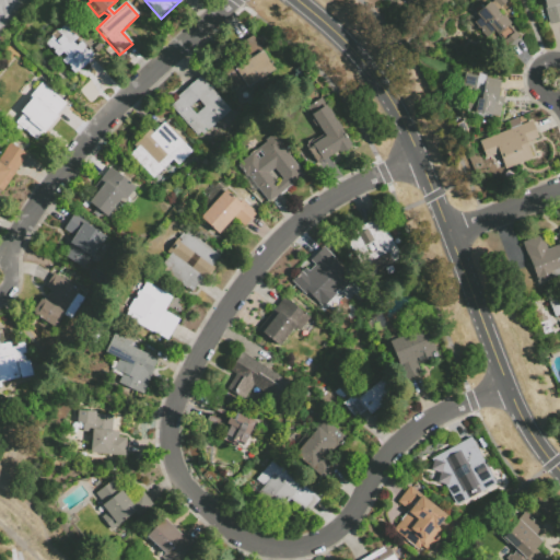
[(543,0),(559,0),(559,21),(549,24),(543,0)]
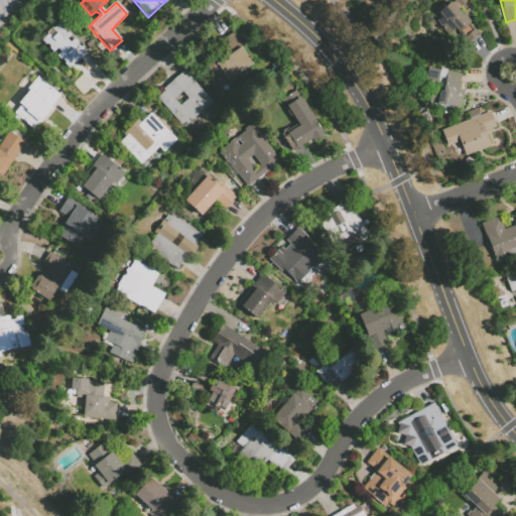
[(470,25),(479,35),(468,44),(456,31),(448,37),(436,22),(441,18),(438,14),(452,3),(459,11),(459,12),(463,17),(465,15),(472,23),(470,25)]
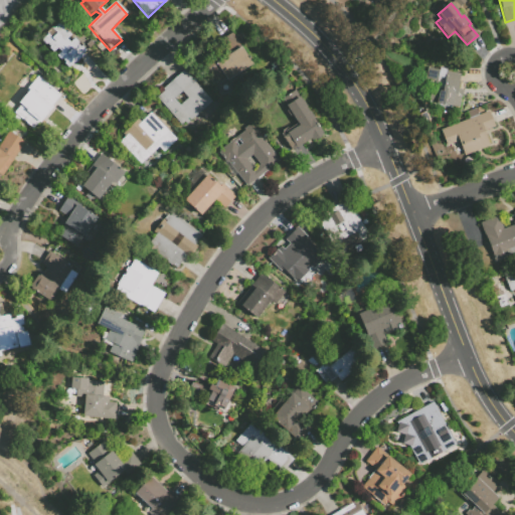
[(43,41),(59,25),(71,37),(67,41),(70,44),(74,40),(87,51),(68,68),(57,57),(60,52),(58,50),(53,52),(43,41)]
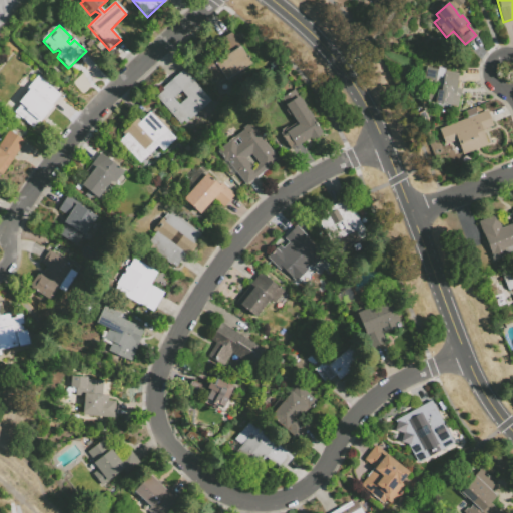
[(219,42),(231,34),(252,66),(218,87),(203,63),(213,56),(216,62),(227,56),(219,42)]
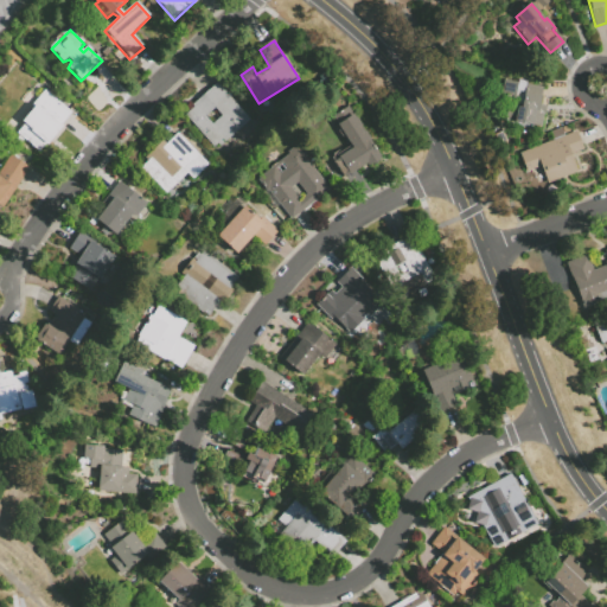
[(528,85),(544,89),(538,114),(545,115),(543,129),(530,127),(530,128),(523,127),(521,132),(510,131),(510,125),(505,123),(510,97),(503,96),(505,81),(518,84),(518,81),(528,83),(528,85)]
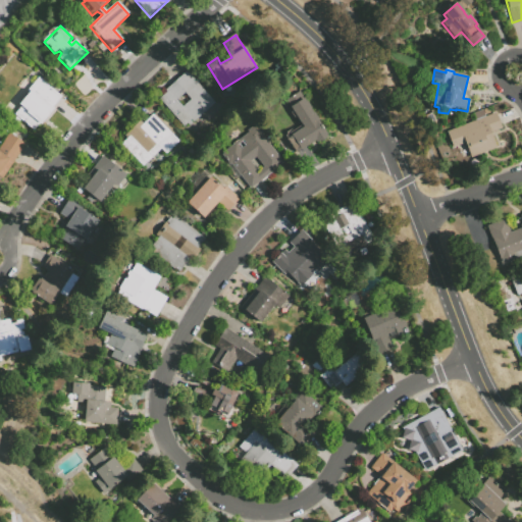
[(160,99),(187,73),(215,105),(187,129),(159,100),(160,99)]
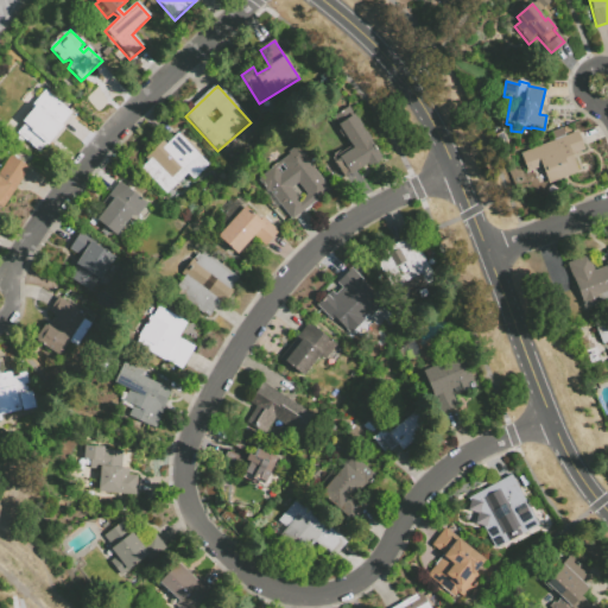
[(45,93),(73,115),(42,153),(14,131),(45,93)]
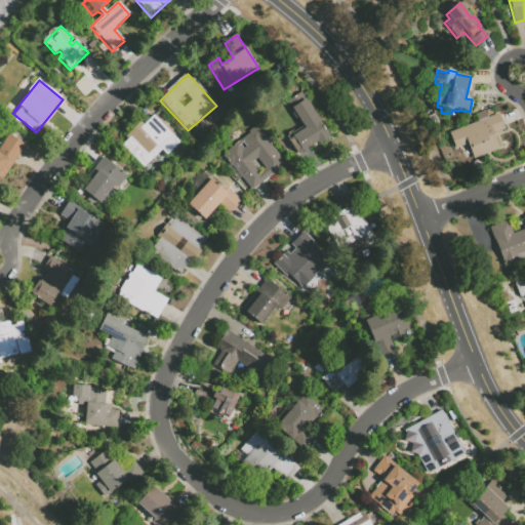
[(289,104),(303,94),(329,137),(297,156),(287,137),(301,128),(290,112),(293,110),(289,104)]
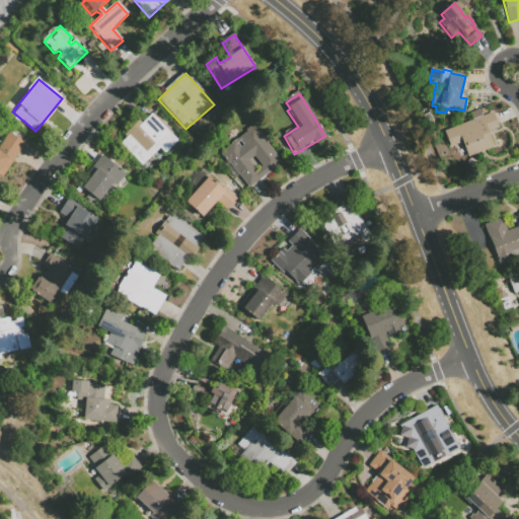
[(416,112),(420,107),(426,112),(419,116),(416,112)]
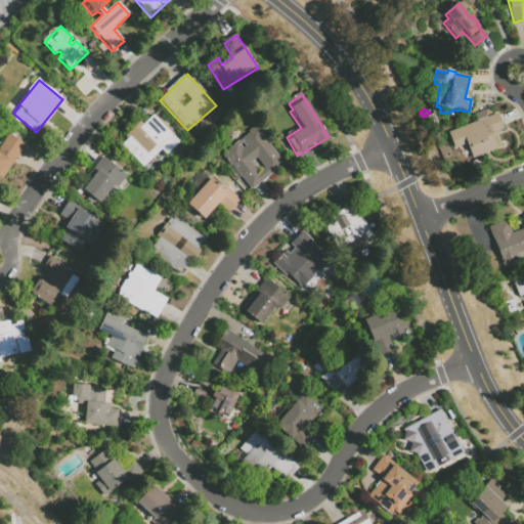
[(492,136),(497,149),(473,160),(467,145),(455,149),(449,133),(498,114),(505,131),(492,136)]
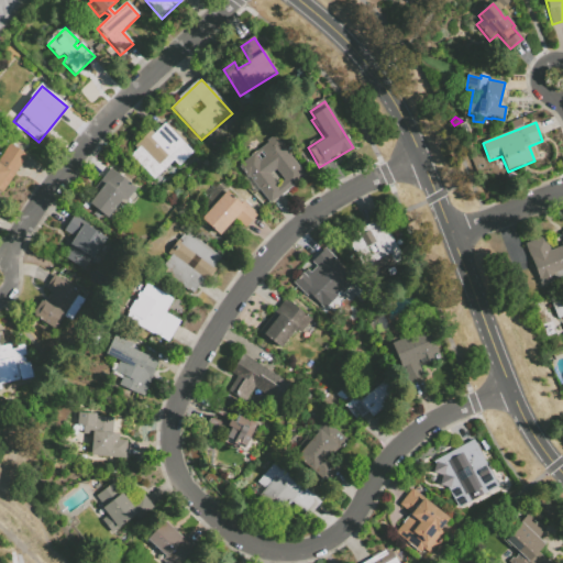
[(152,136),(165,125),(192,154),(179,168),(174,163),(154,180),(132,156),(138,151),(135,147),(151,134),(152,136)]
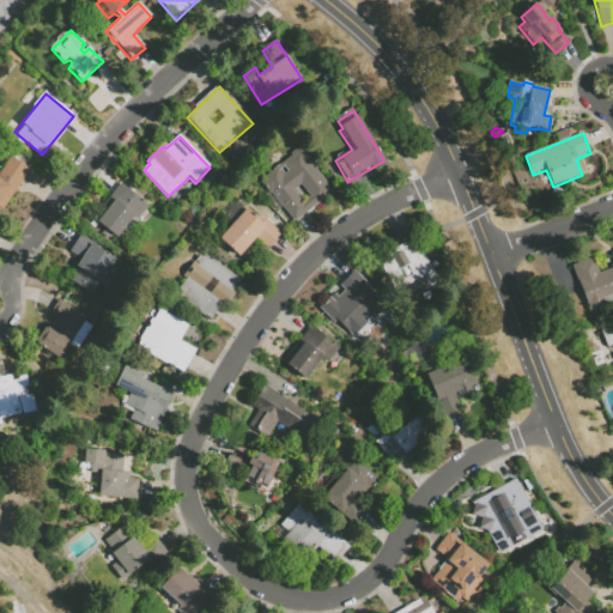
[(260,182),(302,147),(310,158),(308,161),(333,193),(295,224),(272,194),(269,196),(259,182),(260,182)]
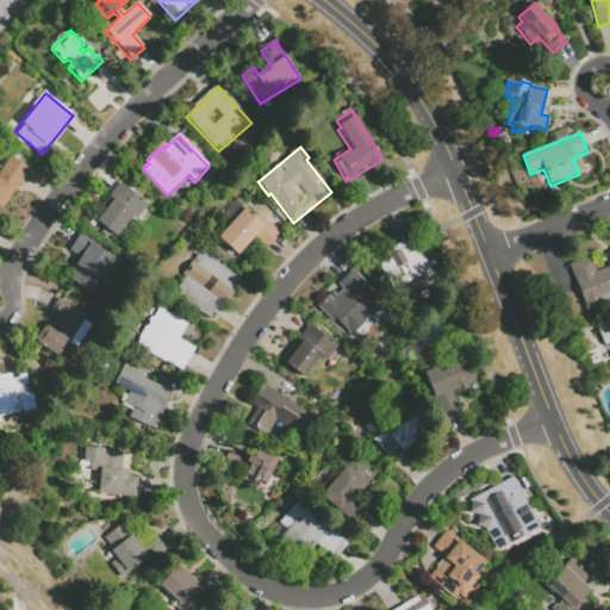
[(0,174),(12,157),(31,170),(2,211),(0,209),(0,174)]
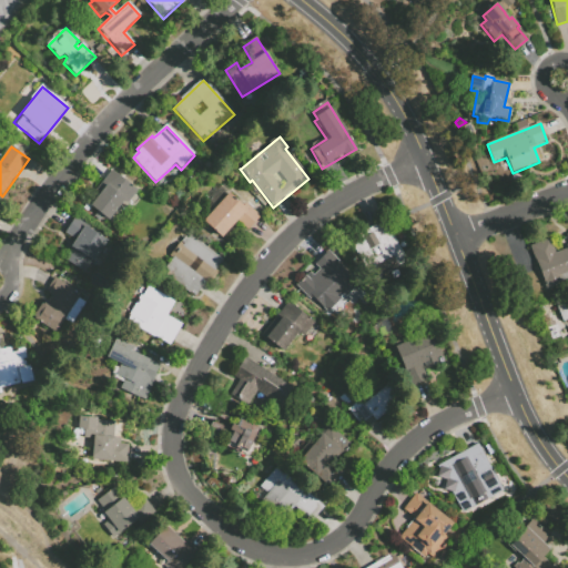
[(88,203),(112,172),(138,192),(128,204),(124,202),(110,222),(103,219),(100,223),(93,219),(97,212),(88,203)]
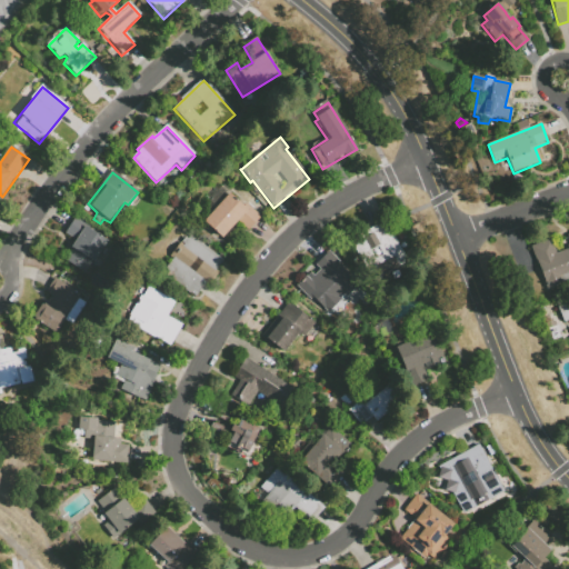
[(211,199),(223,187),(259,220),(248,232),(238,222),(222,238),(201,217),(215,202),(211,199)]
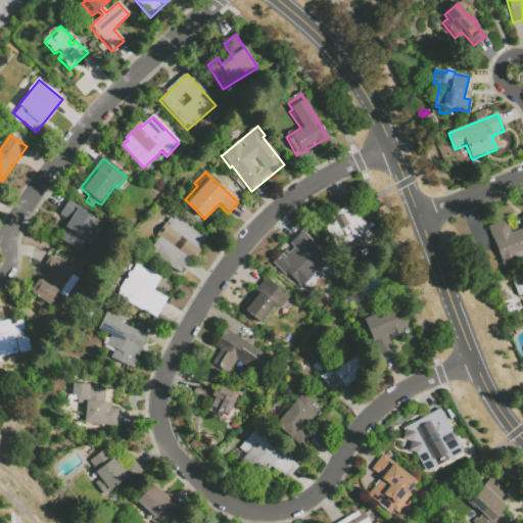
[(60,215),(69,200),(98,223),(87,242),(85,241),(78,251),(61,240),(69,221),(60,215)]
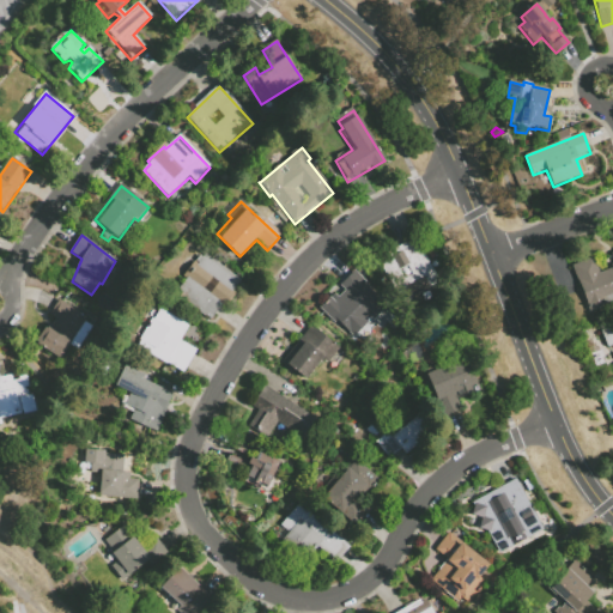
[(441,281),(402,305),(377,260),(417,240),(441,281)]
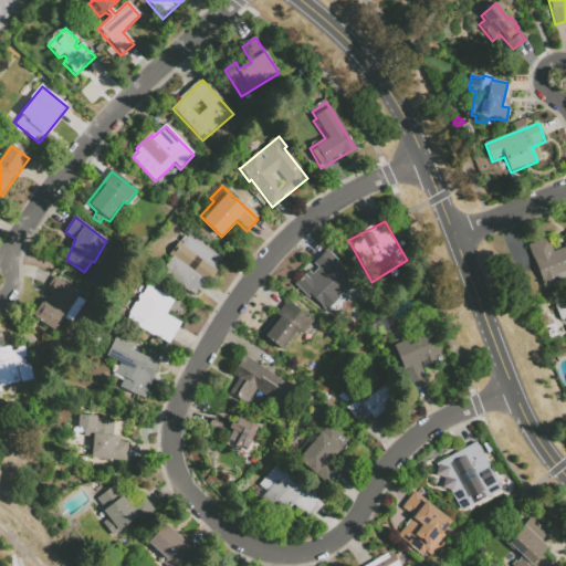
[(565,232),(565,282),(561,284),(558,281),(544,286),(527,245),(547,237),(553,251),(565,247),(564,244),(565,243),(565,238),(564,233),(565,232)]
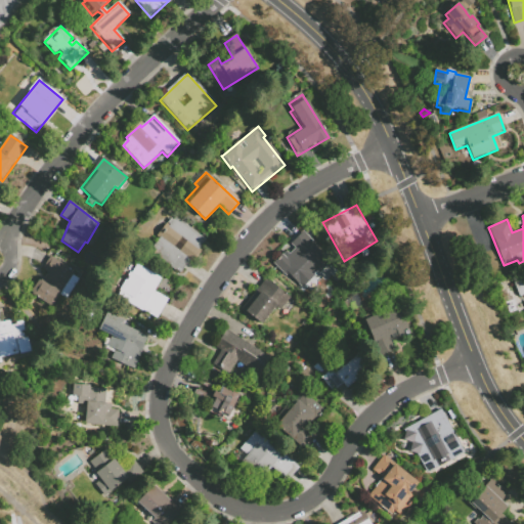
[(166,223),(174,217),(206,242),(181,275),(149,254),(160,241),(157,237),(166,223)]
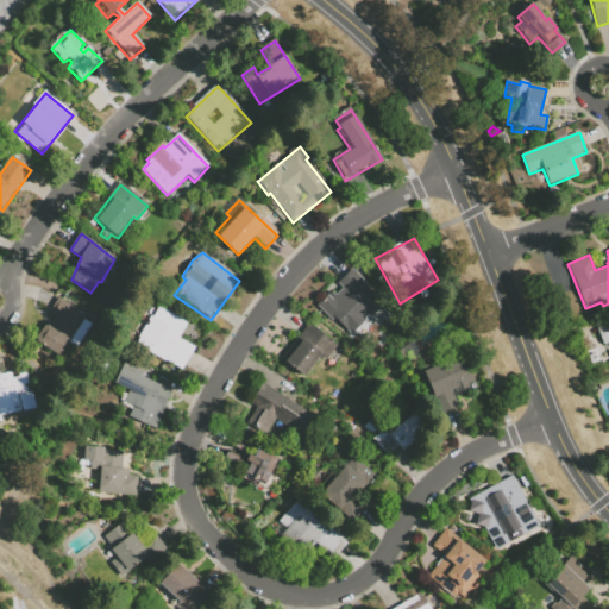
[(339,300),(346,294),(338,284),(352,271),(380,302),(363,319),(366,322),(356,333),(353,328),(347,333),(333,321),(332,322),(316,307),(332,294),(339,300)]
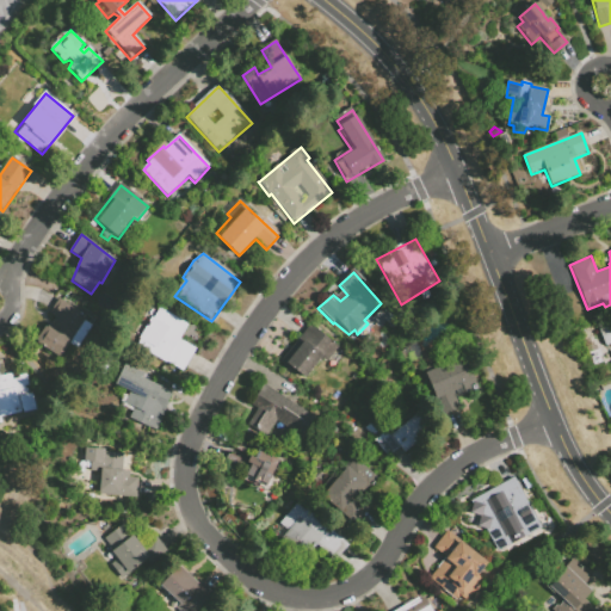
[(50,314),(59,300),(87,319),(85,323),(92,328),(78,351),(69,345),(60,359),(36,343),(47,326),(50,327),(56,319),(50,314)]
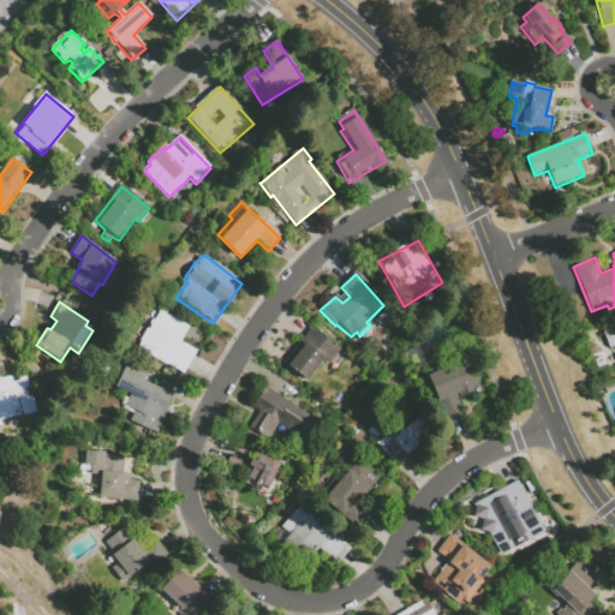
[(153,321),(161,312),(190,328),(181,344),(197,352),(185,376),(138,350),(153,321)]
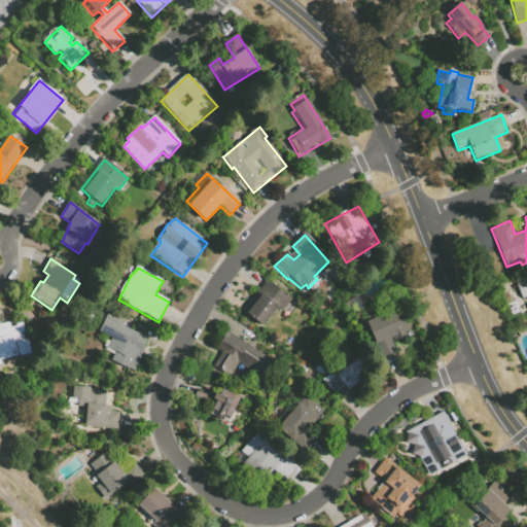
[(526,295),(522,299),(516,283),(526,278),(526,295)]
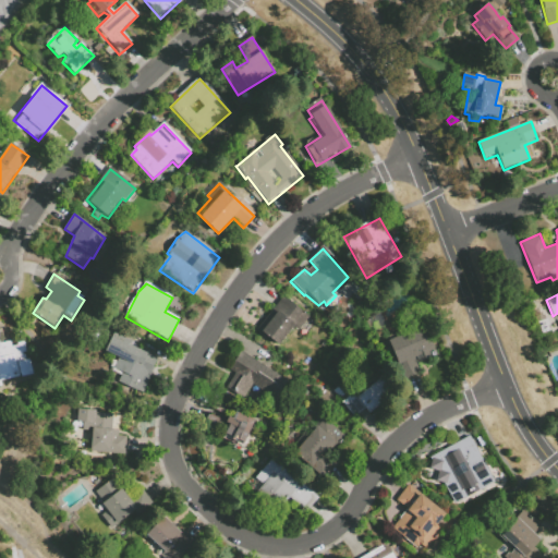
[(278,347),(263,331),(258,328),(283,299),(310,318),(298,332),(293,328),(278,347)]
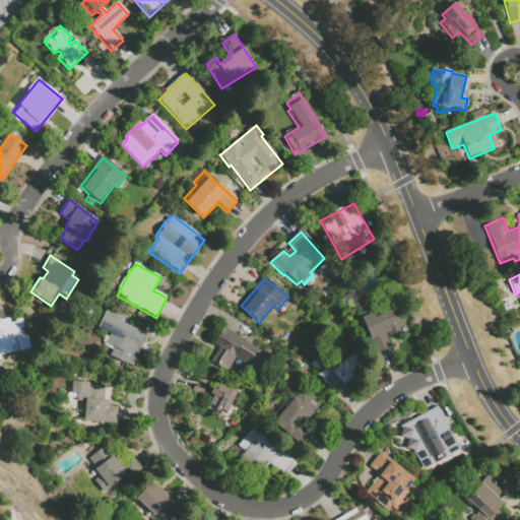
[(348,306),(343,307),(340,302),(345,299),(348,306)]
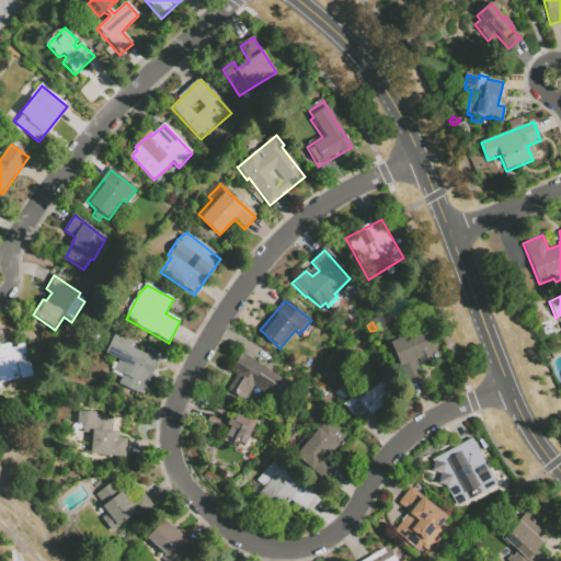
[(392,357),(386,345),(426,329),(438,359),(419,368),(422,377),(414,380),(407,365),(400,367),(395,355),(392,357)]
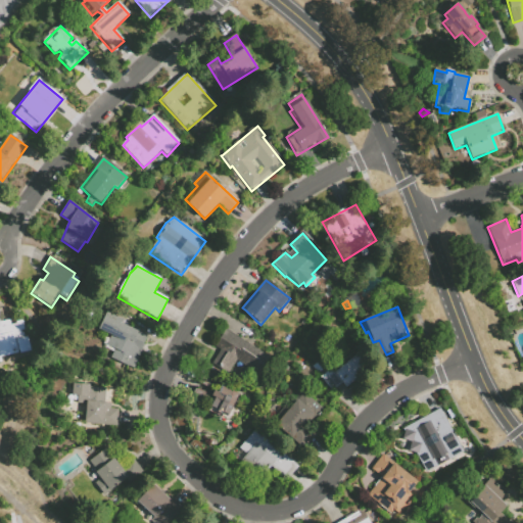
[(5,321),(9,321),(11,326),(16,325),(19,333),(21,333),(28,350),(0,358),(0,310),(3,310),(5,321)]
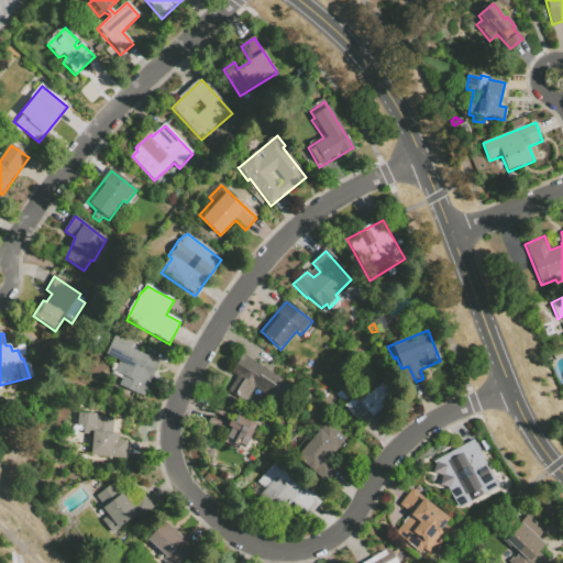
[(106,355),(114,338),(132,345),(131,350),(158,364),(144,397),(120,387),(123,376),(117,373),(120,362),(106,355)]
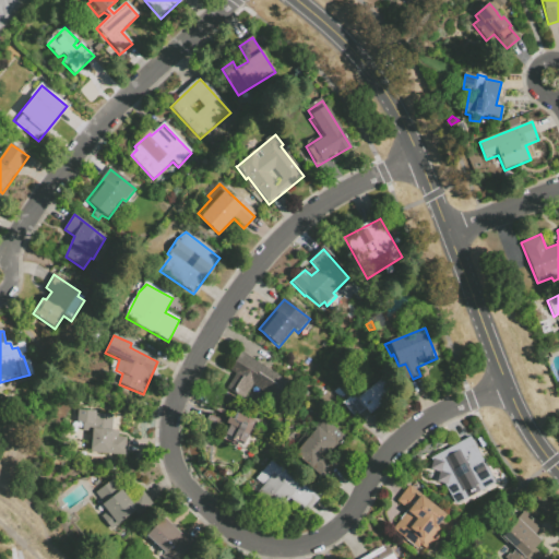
[(226,390),(236,376),(229,371),(241,353),(288,384),(274,402),(252,388),(244,402),(226,390)]
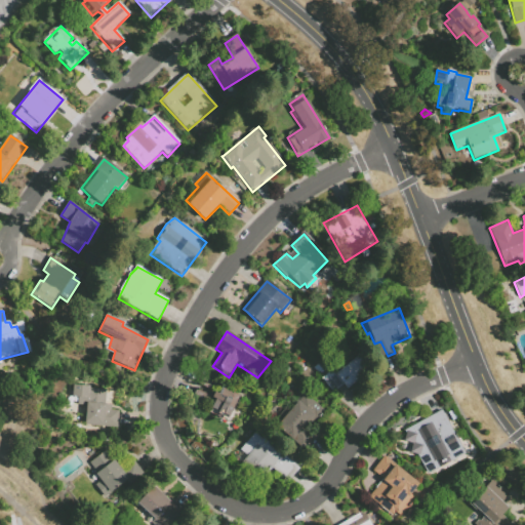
[(335,374),(344,368),(342,365),(356,355),(359,357),(360,356),(371,371),(348,391),(342,387),(333,394),(322,380),(332,371),(335,374)]
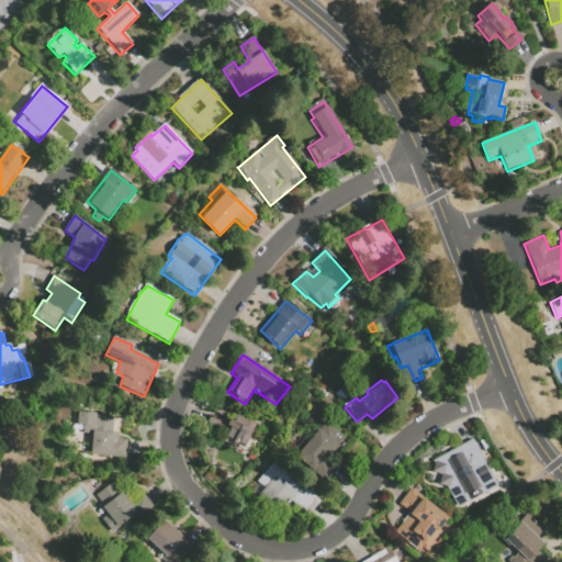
[(346,398),(341,403),(335,396),(340,392),(346,398)]
